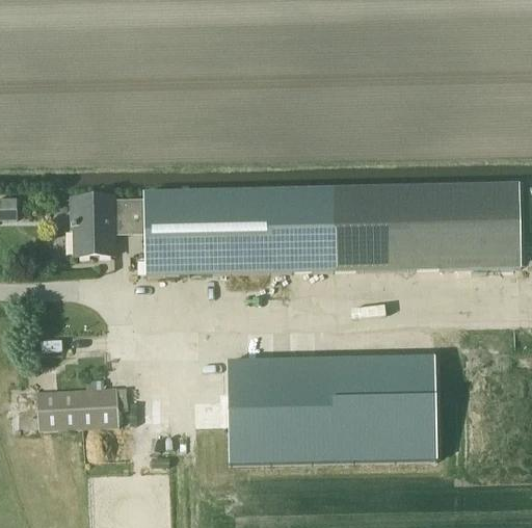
[(521,184),(331,187),(144,191),(144,199),(113,199),(113,196),(73,198),(74,254),(114,254),(113,234),(145,233),(145,275),(334,270),(522,266),(521,184)]
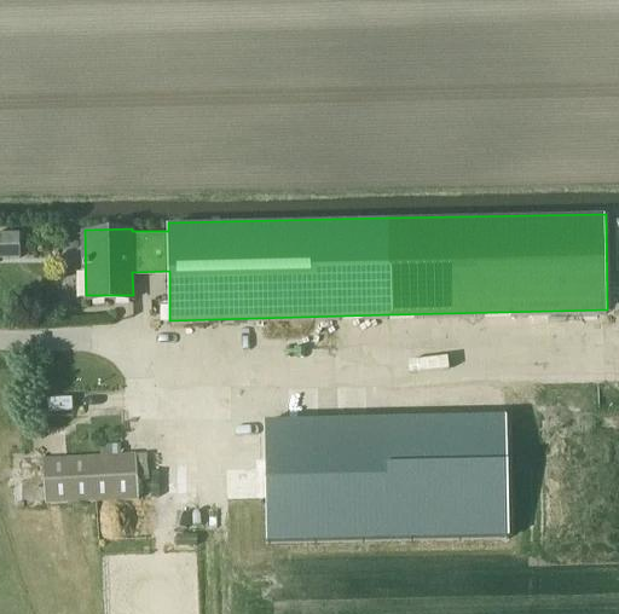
[(0,250),(17,250),(17,229),(0,227),(0,250)]
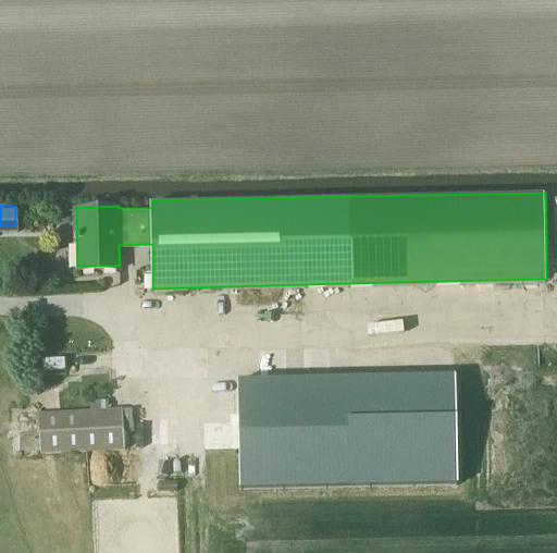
[(63,355),(42,356),(42,367),(64,366),(63,355)]
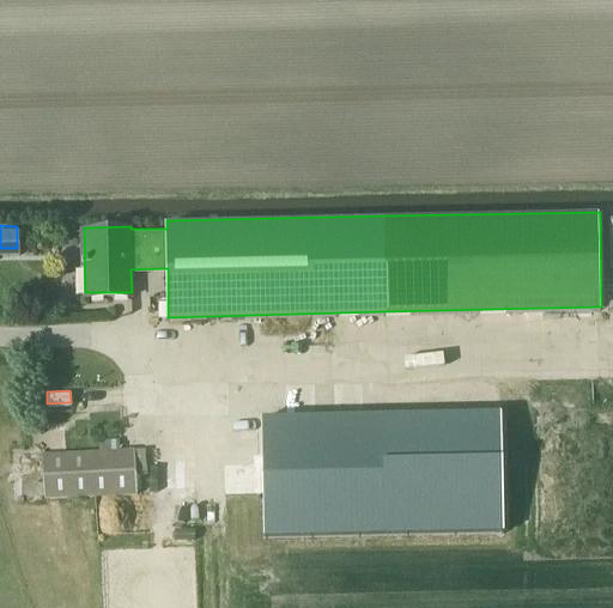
[(466,408),(226,414),(230,534),(468,528),(466,408)]
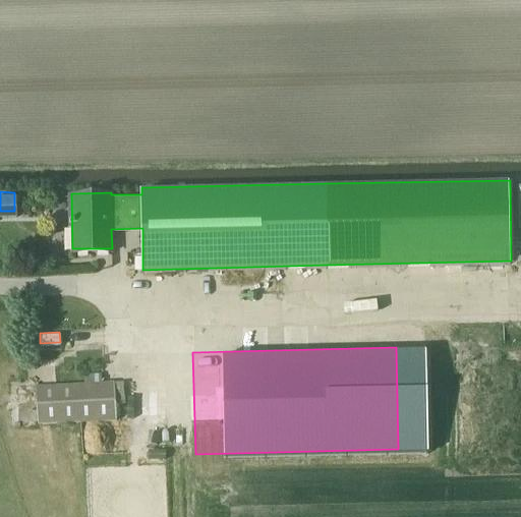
[(116,416),(114,379),(101,380),(101,370),(89,370),(89,381),(35,384),(38,421),(116,416)]
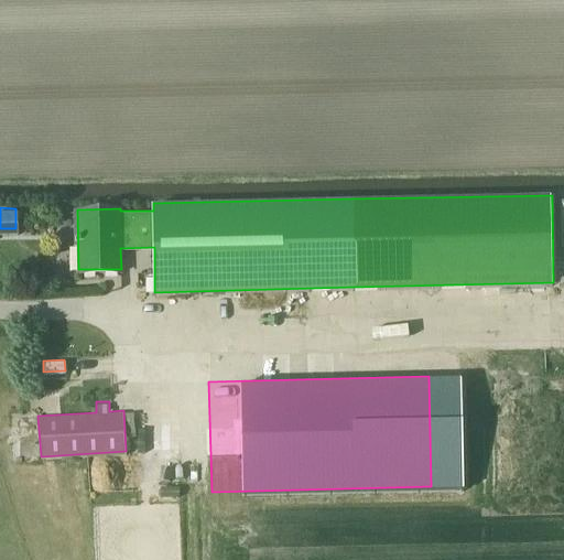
[(161,485),(161,496),(180,496),(180,485),(161,485)]
